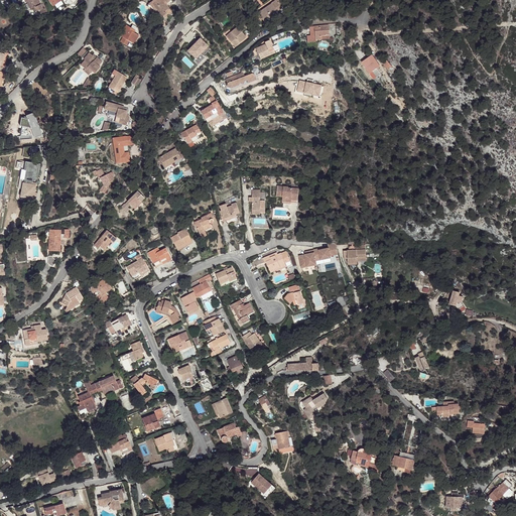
[(26,0),(30,9),(33,8),(35,12),(40,9),(42,8),(38,0),(26,0)]
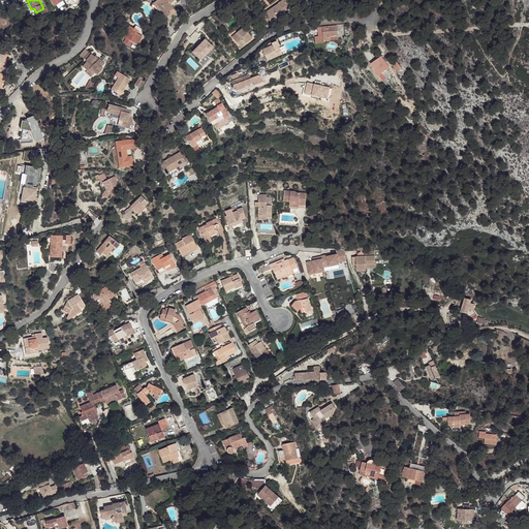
[(168,1),(170,1),(169,0),(157,0),(152,4),(165,18),(176,10),(169,3),(168,2),(168,1)]
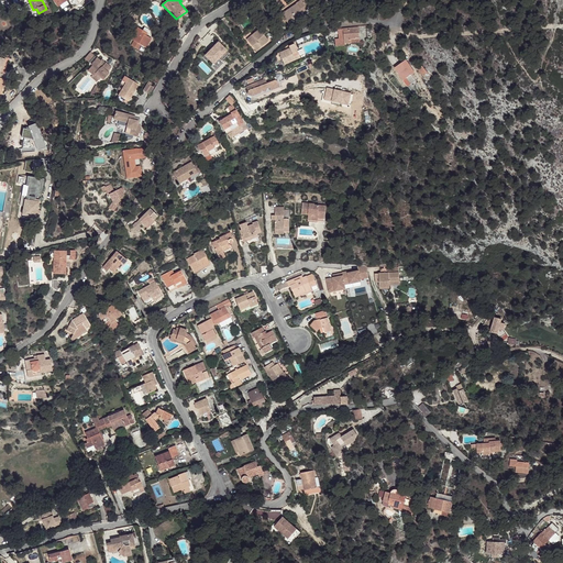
[(282,14),(286,21),(291,18),(294,22),(296,20),(298,22),(302,19),(300,14),(299,12),(300,11),(301,13),(312,7),(308,0),(301,0),(296,4),(297,6),(288,12),(287,11),(282,14)]
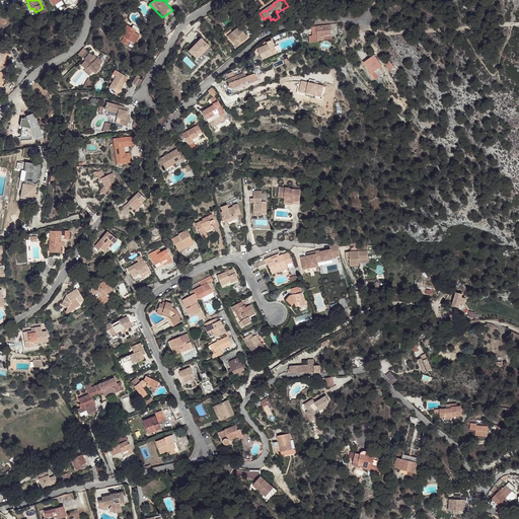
[(238,26),(227,36),(236,47),(247,38),(242,31),(245,29),(246,30),(248,28),(242,21),(238,26)]
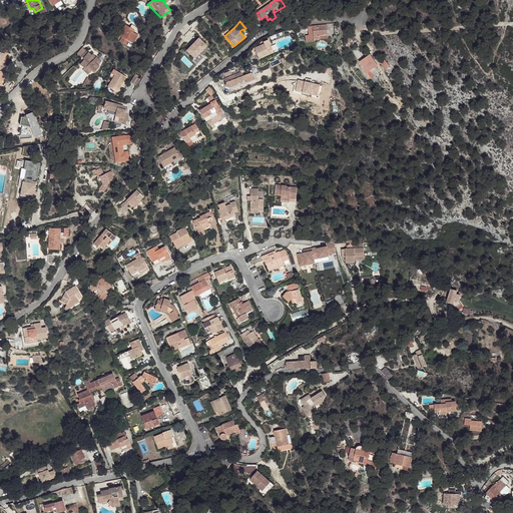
[(122,37),(119,41),(123,44),(126,39),(124,38),(125,37),(129,39),(128,41),(133,43),(138,35),(129,30),(130,28),(125,25),(119,35),(122,37)]
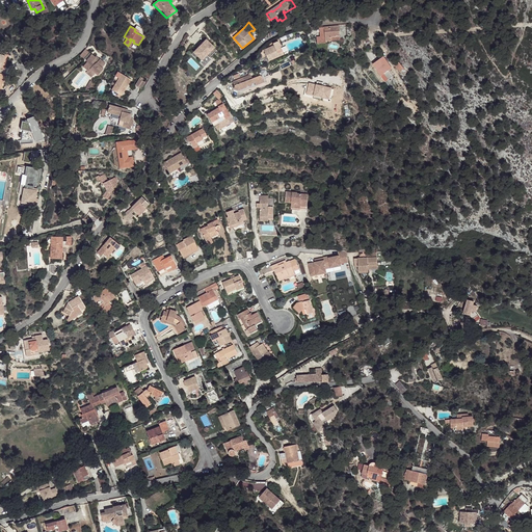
[(339,26),(324,27),(326,42),(331,41),(340,40),(339,36),(339,26)]
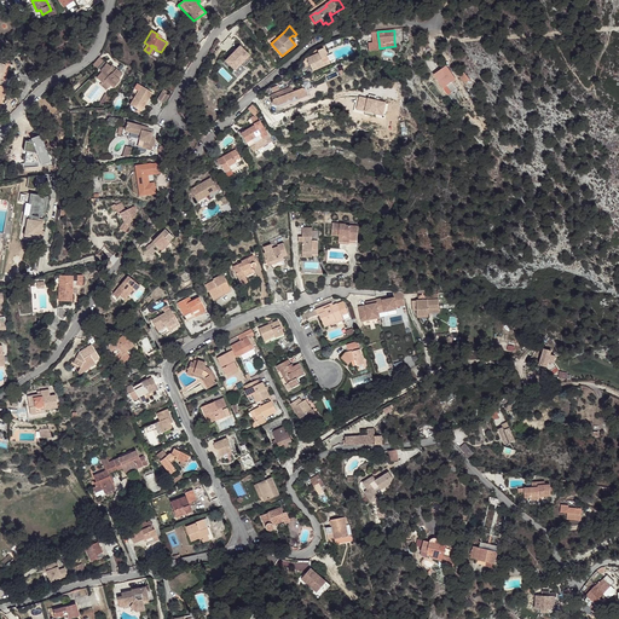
[(380,48),(377,32),(371,33),(372,44),(369,44),(369,51),(380,50),(380,48)]
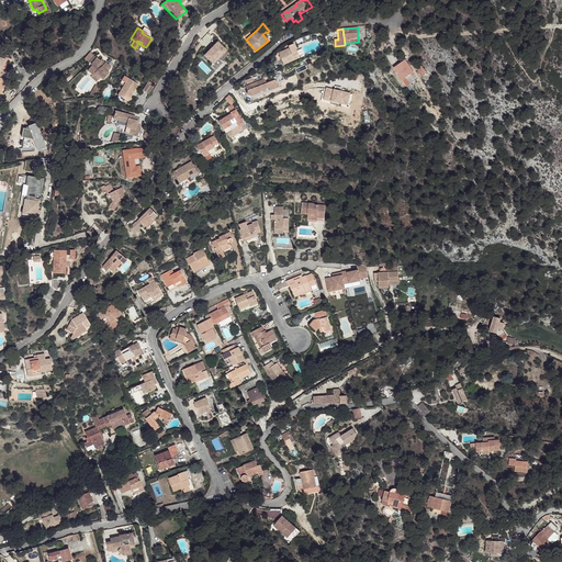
[(217,43),(205,55),(213,63),(218,58),(222,62),(229,54),(217,43)]
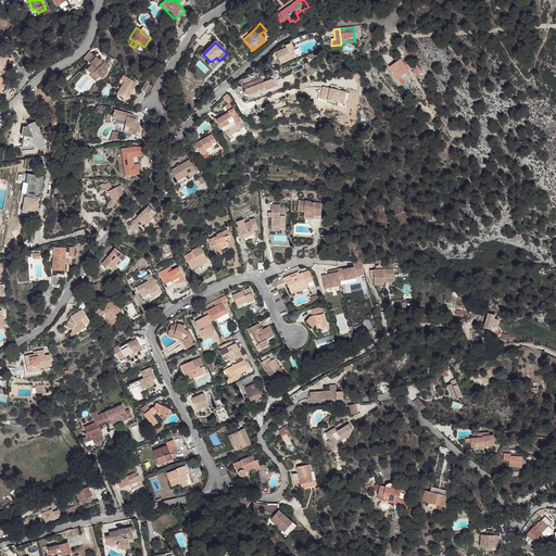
[(286,48),(277,52),(276,52),(276,53),(280,64),(297,57),(290,43),(285,46),(286,48)]
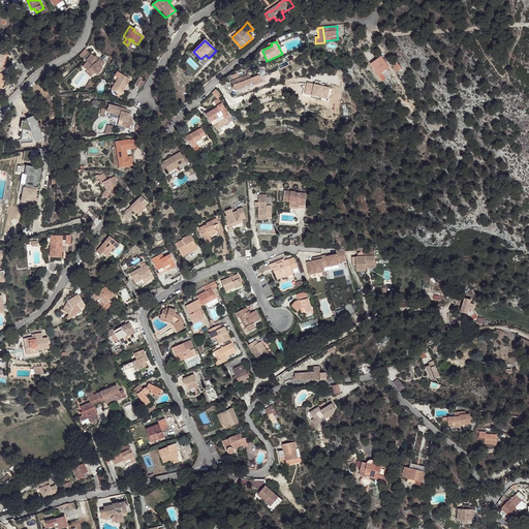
[(97,61),(94,59),(95,58),(95,57),(94,57),(91,54),(86,61),(87,62),(83,66),(87,70),(88,70),(90,69),(94,73),(97,75),(102,68),(101,67),(104,63),(99,59),(97,61)]
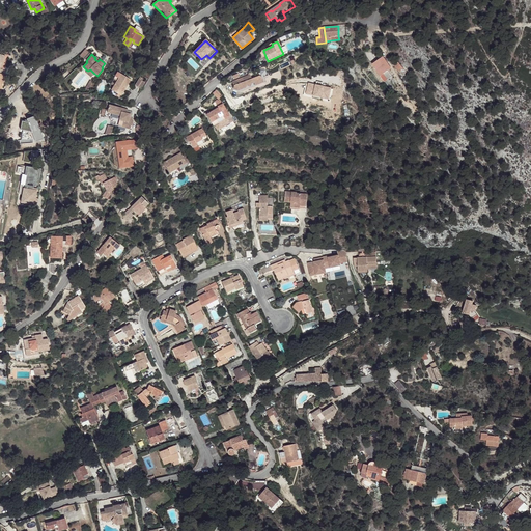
[(383,56),(372,64),(381,76),(385,81),(392,77),(388,71),(391,68),(383,56)]
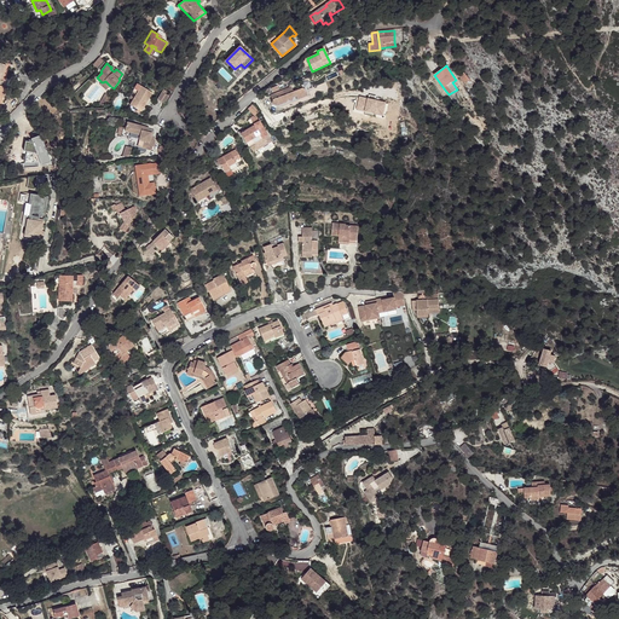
[(464,73),(460,76),(469,88),(474,84),(464,73)]
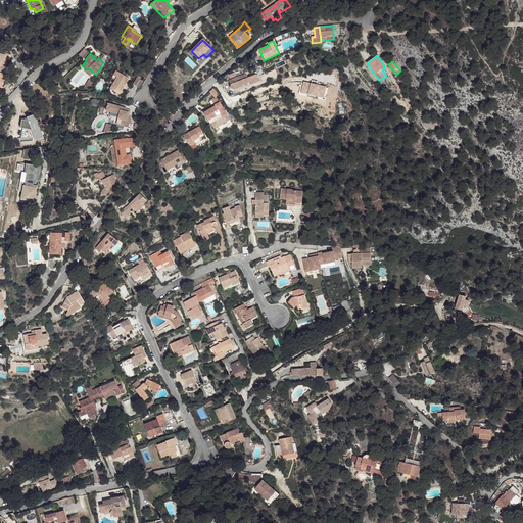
[(112,84),(109,89),(113,91),(116,93),(120,89),(122,90),(129,78),(115,70),(111,77),(112,78),(115,79),(112,84)]
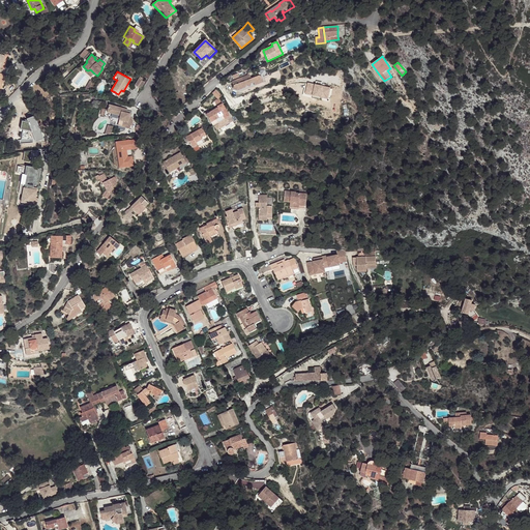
[(233,88),(237,90),(245,87),(245,88),(247,87),(248,88),(249,87),(263,82),(261,76),(259,76),(252,79),(249,75),(232,82),(234,86),(233,88)]
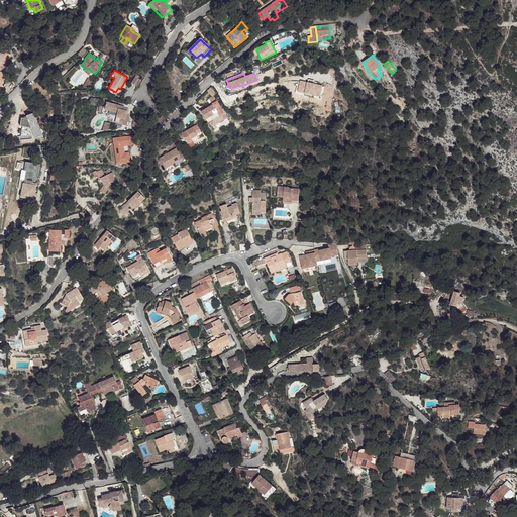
[(139,77),(136,76),(132,83),(137,86),(140,81),(138,79),(139,77)]
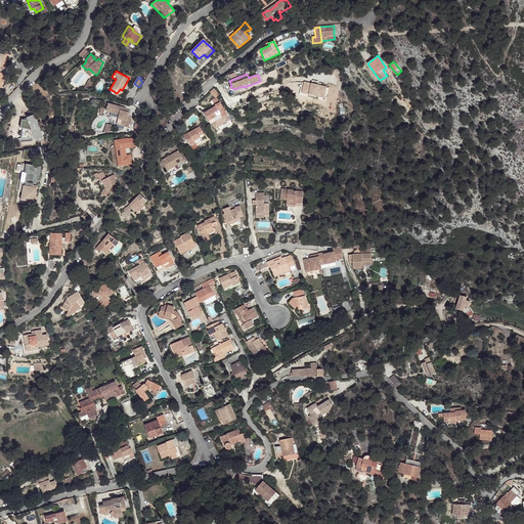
[(306,82),(301,83),(301,91),(316,89),(315,79),(306,80),(306,82)]
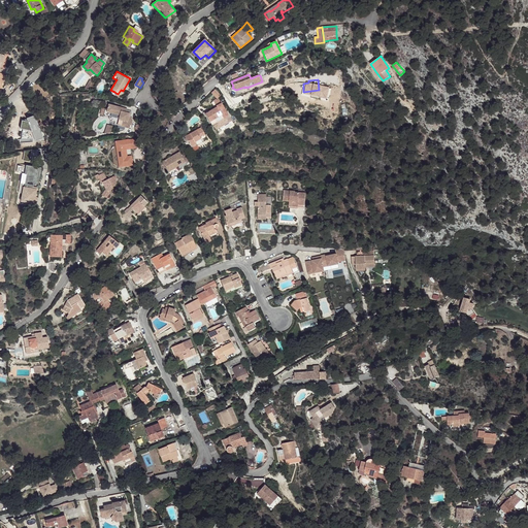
[(90,80),(85,90),(87,90),(88,91),(93,81),(90,80)]
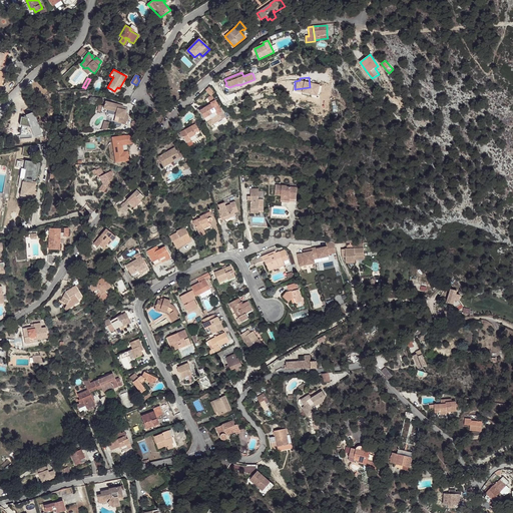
[(199,110),(204,118),(215,111),(217,114),(222,112),(215,100),(210,102),(211,103),(199,110)]
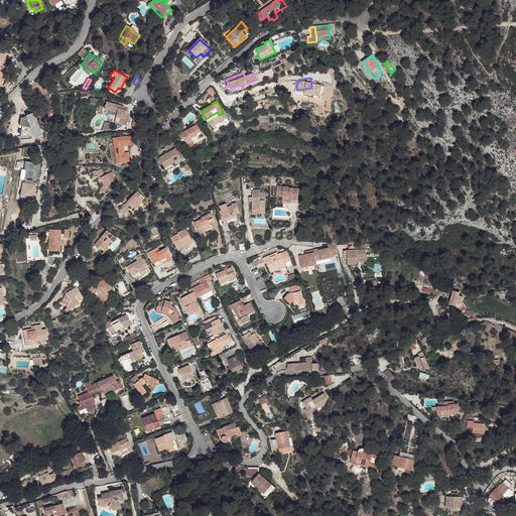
[(106,107),(105,107),(100,105),(98,112),(109,115),(113,119),(112,121),(126,125),(127,122),(128,122),(129,118),(128,118),(129,115),(127,114),(125,114),(123,110),(123,109),(124,106),(107,102),(106,107)]
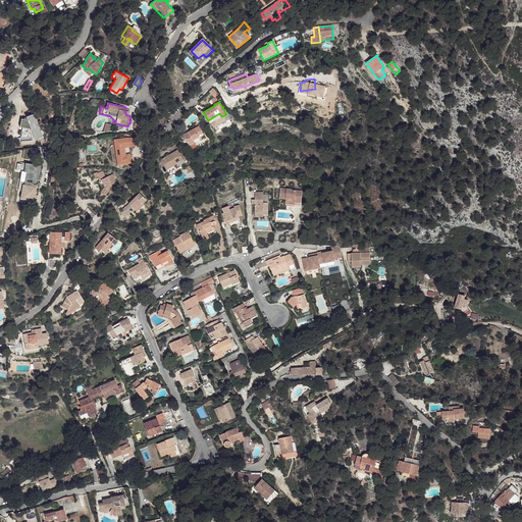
[(231,122),(226,114),(221,116),(219,113),(208,120),(210,123),(211,122),(216,132),(231,122)]
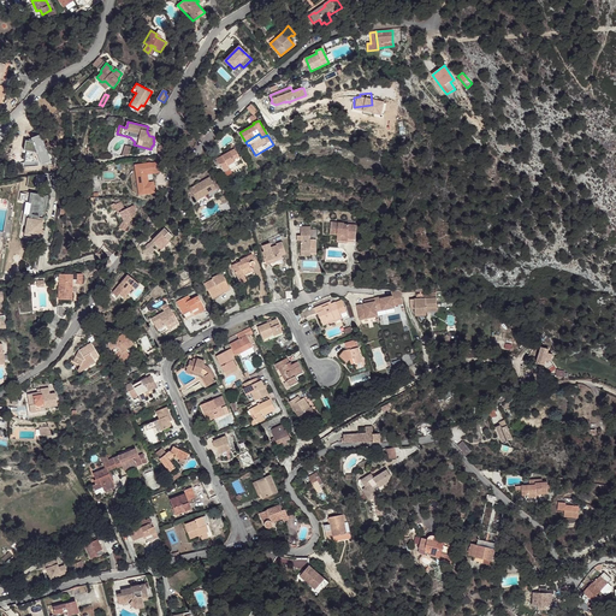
[(230,152),(215,159),(219,165),(220,164),(224,171),(229,167),(227,165),(234,163),(235,163),(240,160),(237,155),(238,155),(235,148),(230,152)]
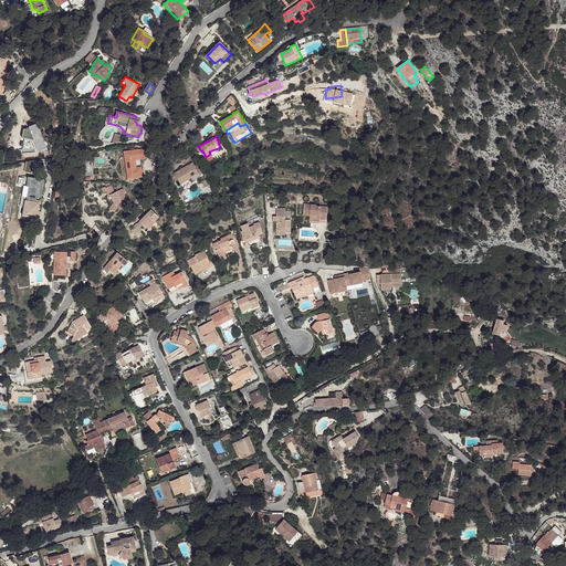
[(207,163),(213,159),(211,155),(222,149),(220,147),(216,149),(215,149),(209,152),(210,154),(206,157),(202,150),(201,152),(207,163)]
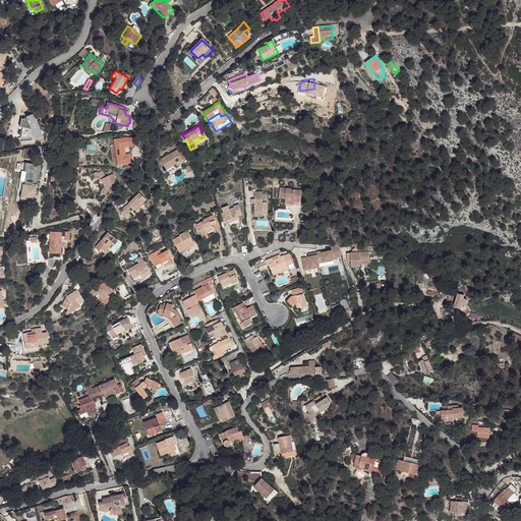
[(124,148),(124,146),(128,145),(128,142),(134,141),(133,137),(127,137),(114,139),(118,165),(131,163),(129,154),(125,154),(124,148)]
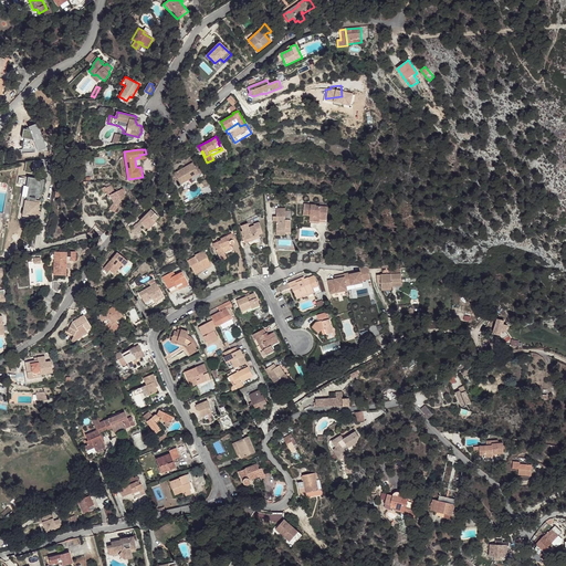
[(192,163),(175,173),(180,184),(191,178),(194,177),(195,179),(200,176),(199,175),(202,173),(200,168),(197,170),(195,167),(192,163)]
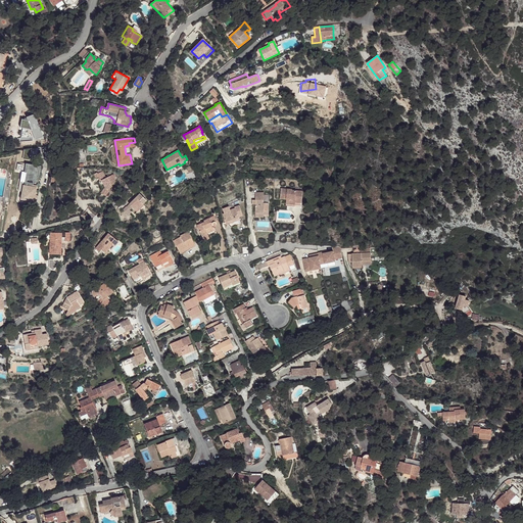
[(19,164),(18,171),(21,172),(18,191),(21,191),(20,199),(35,201),(35,200),(36,194),(37,185),(33,185),(34,181),(38,182),(40,168),(19,164)]
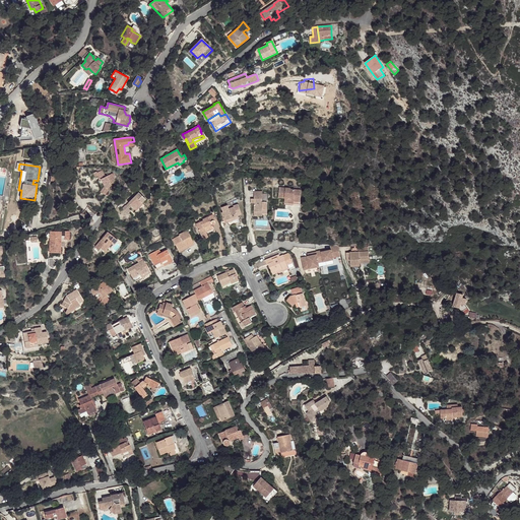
[(96,169),(99,172),(96,173),(96,172),(93,173),(95,177),(98,176),(100,180),(101,179),(105,186),(101,192),(105,195),(110,189),(109,187),(112,186),(111,184),(114,183),(113,182),(115,181),(112,174),(106,177),(103,171),(102,171),(101,167),(96,169)]
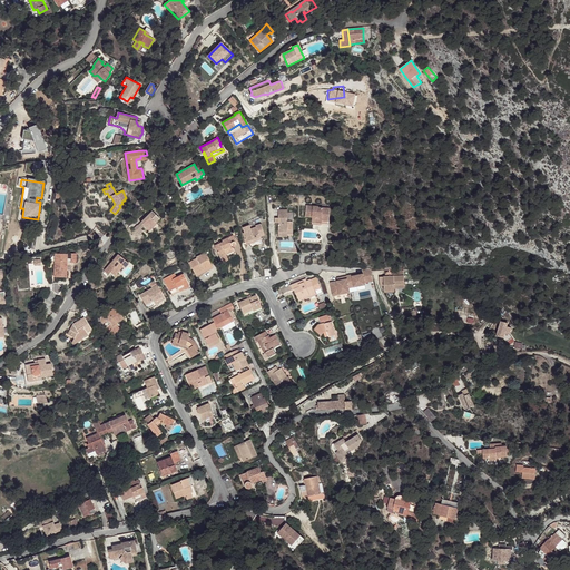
[(318,206),(306,206),(305,217),(312,217),(312,225),(317,225),(317,223),(322,224),(322,220),(330,222),(330,208),(318,207),(318,206)]
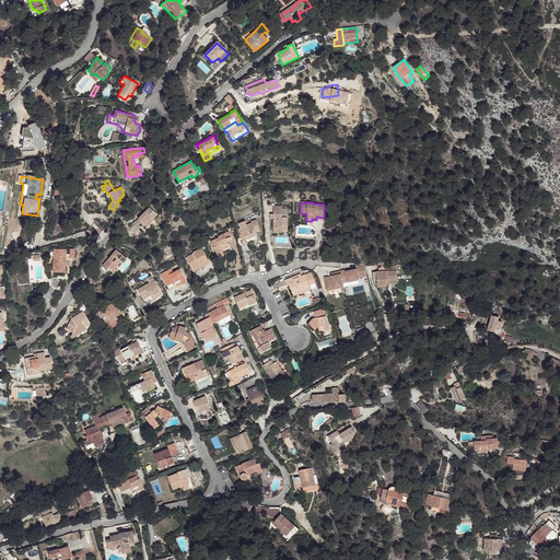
[(282,206),(273,206),(273,214),(270,214),(270,219),(273,219),(273,228),(282,228),(282,230),(288,230),(288,209),(282,209),(282,206)]
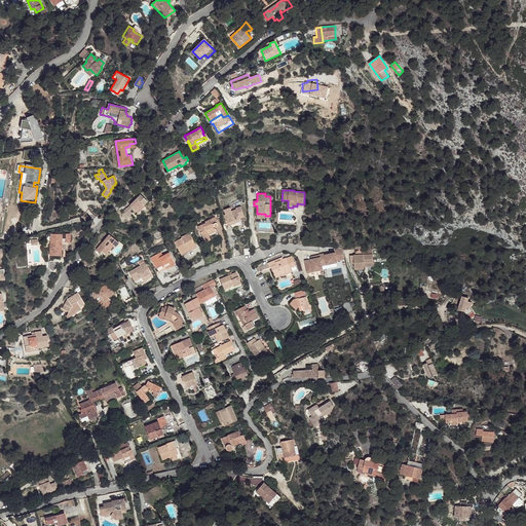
[(141,194),(133,202),(136,205),(133,209),(138,213),(145,207),(144,205),(140,201),(144,198),(141,194)]
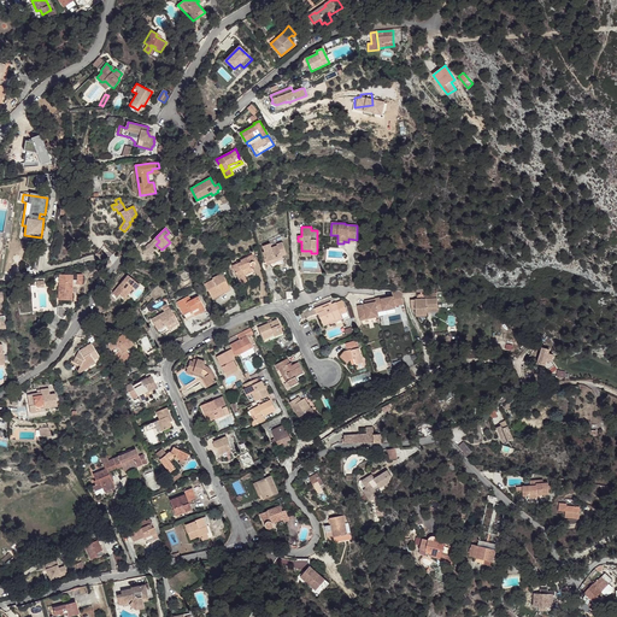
[(170,242),(162,250),(164,253),(172,245),(170,242)]
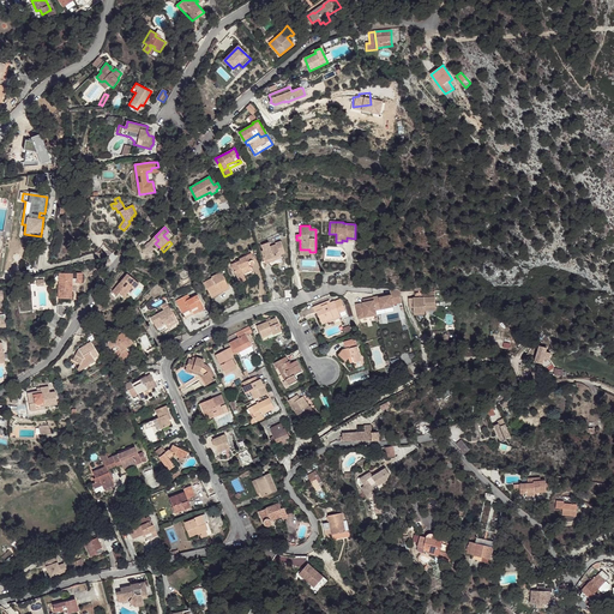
[(269,242),(262,245),(264,251),(263,252),(264,257),(266,264),(268,263),(271,268),(283,263),(281,254),(286,253),(281,241),(276,244),(276,245),(270,247),(269,242)]
